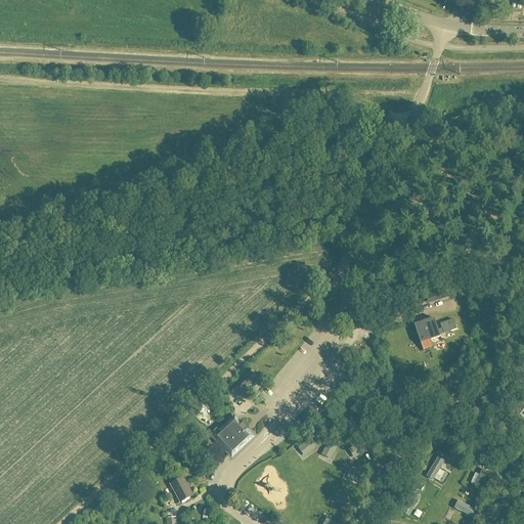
[(432,292),(435,301),(448,297),(445,288),(432,292)]
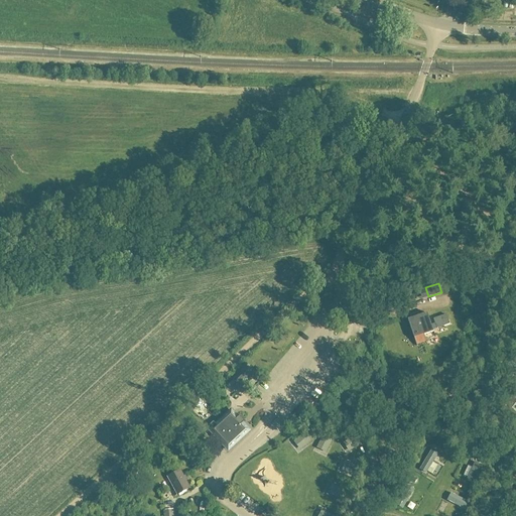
[(434,332),(427,312),(408,319),(417,346),(418,346),(417,344),(425,341),(426,343),(427,343),(424,335),(434,332)]
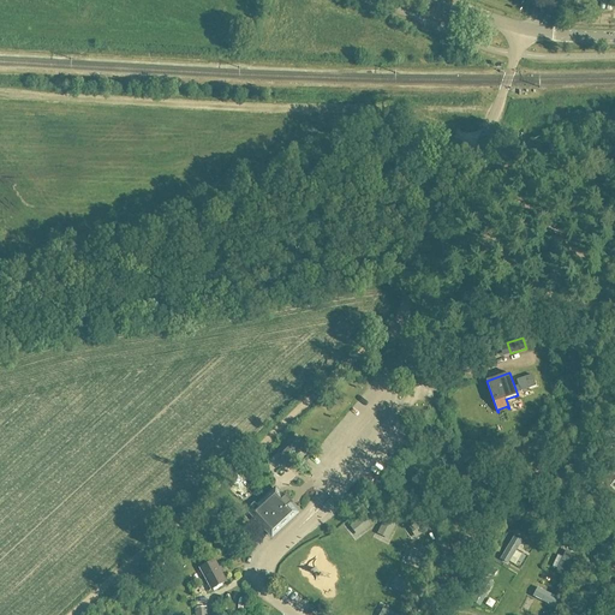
[(304,448),(297,440),(279,457),(286,465),(304,448)]
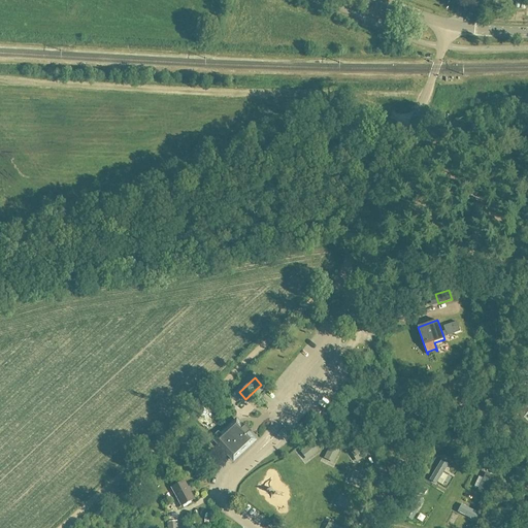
[(217,440),(234,459),(254,440),(237,422),(217,440)]
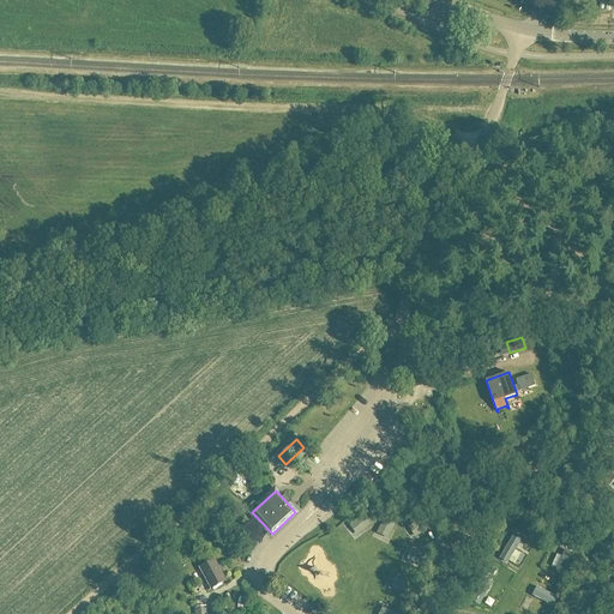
[(516,566),(522,549),(516,547),(510,565),(516,566)]
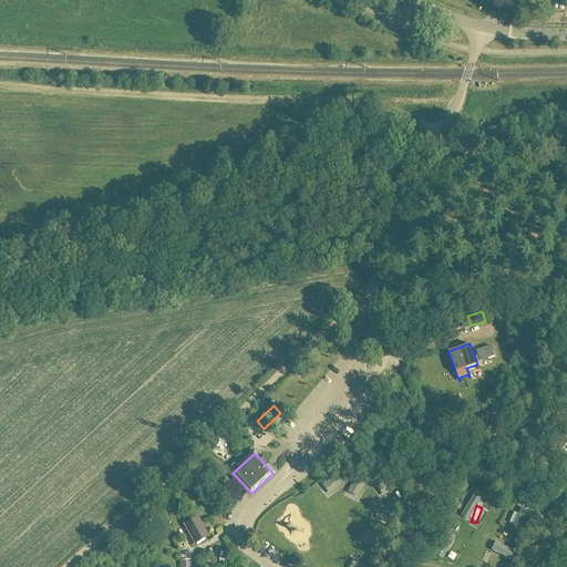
[(525,534),(535,516),(527,512),(517,529),(525,534)]
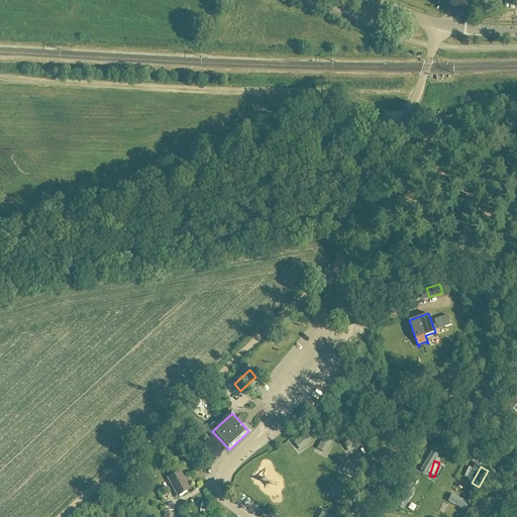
[(191,489),(181,471),(169,478),(178,496),(191,489)]
